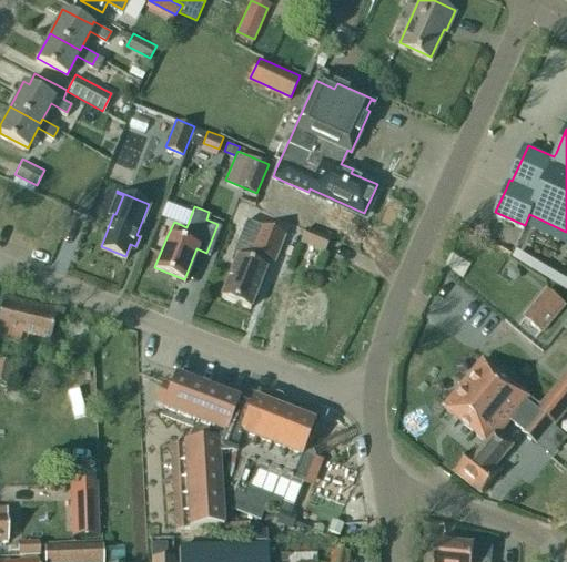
[(236,256),(221,294),(250,306),(265,267),(269,258),(273,248),(277,251),(284,234),(246,218),(232,255),(236,256)]
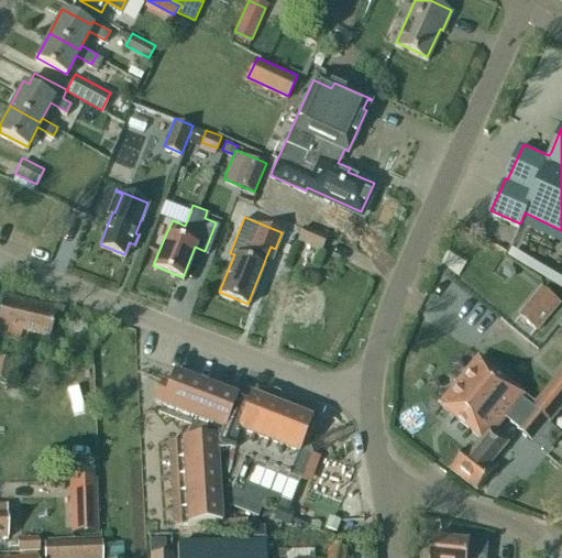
[(322,248),(327,234),(304,226),(298,238),(322,248)]
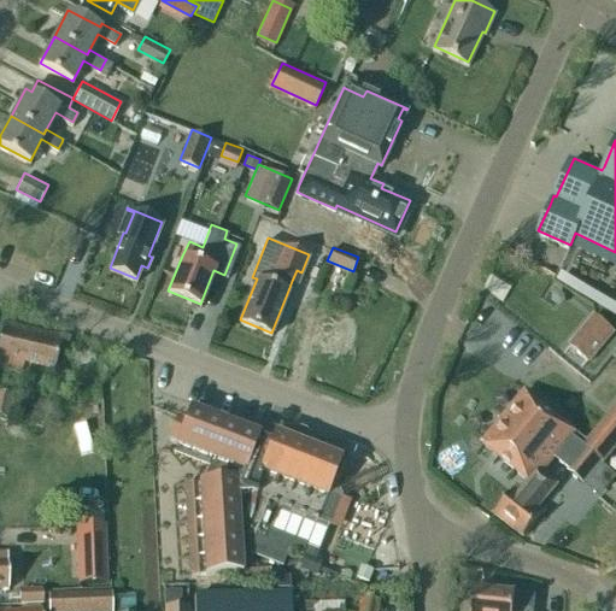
[(588,357),(614,327),(596,311),(570,342),(588,357)]
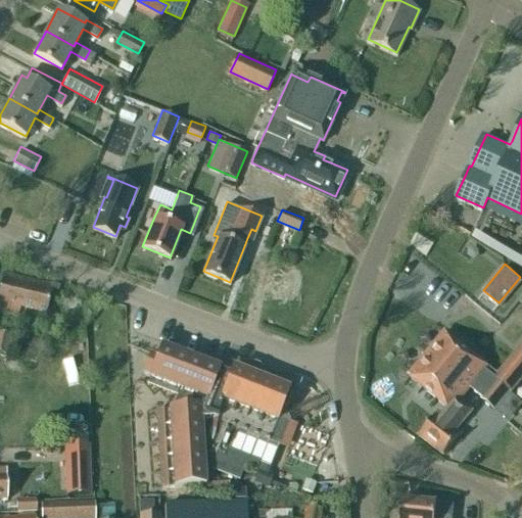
[(57,292),(60,283),(52,281),(4,270),(0,283),(0,309),(17,313),(20,303),(46,310),(50,290),(57,292)]
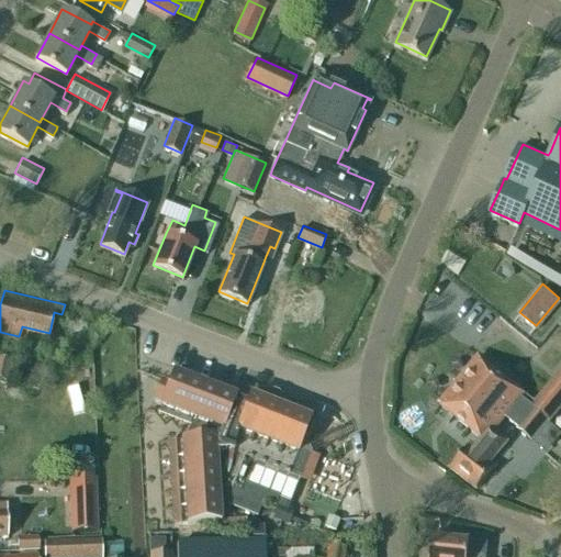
[(479,353),(439,400),(481,434),(475,439),(474,438),(469,446),(468,445),(450,465),(477,486),(498,458),(494,455),(507,439),(497,431),(494,427),(505,414),(516,423),(534,437),(541,429),(549,420),(550,418),(560,403),(560,367),(536,399),(479,353)]
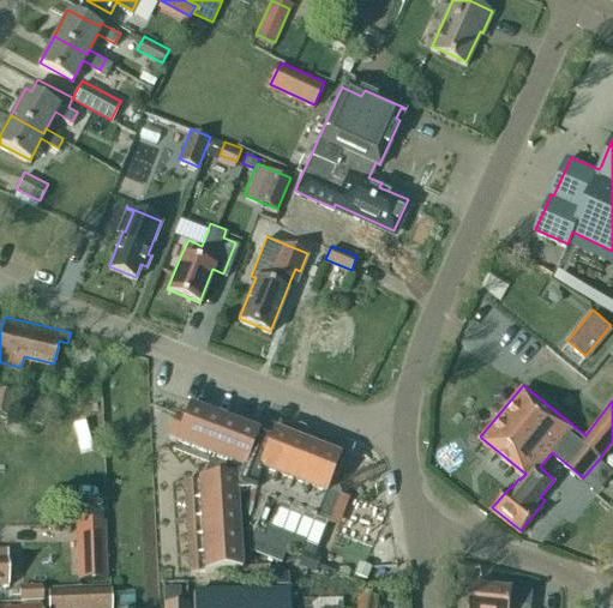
[(14,390),(0,386),(0,417),(10,420),(14,390)]
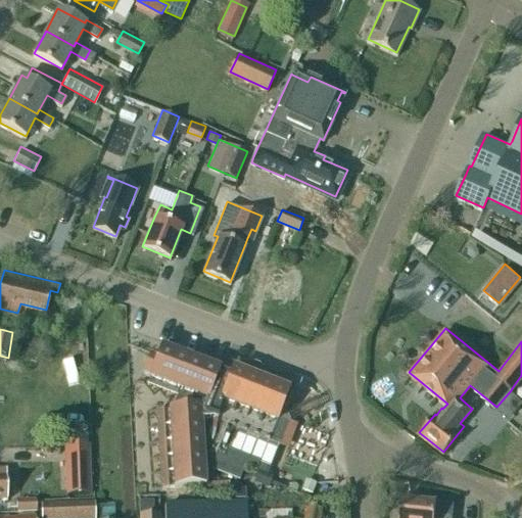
[(214,398),(227,365),(161,339),(148,373),(214,398)]
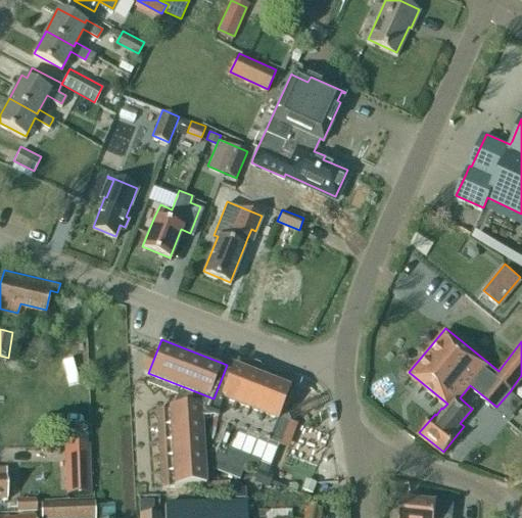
[(282,420),(296,385),(237,362),(223,396),(282,420)]
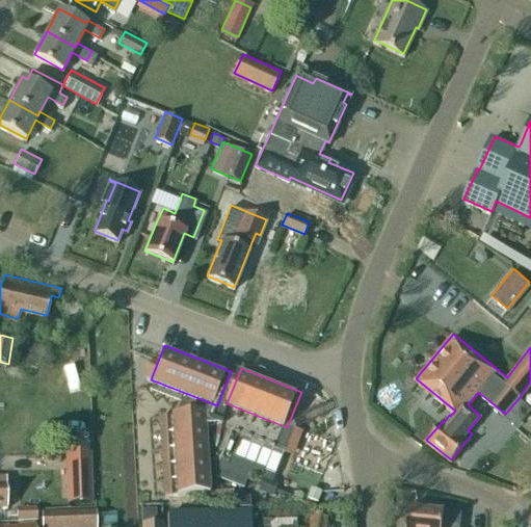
[(90,440),(75,440),(76,451),(90,451),(90,440)]
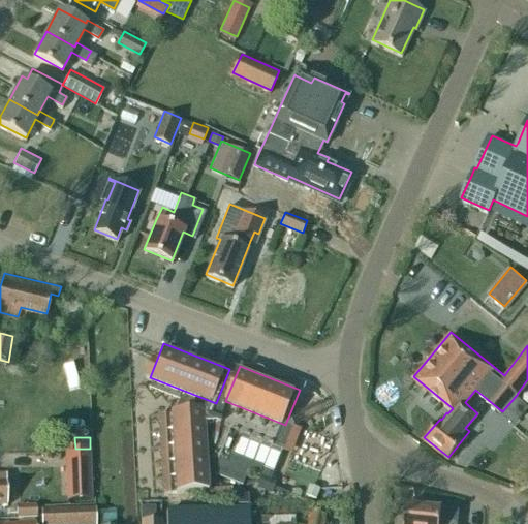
[(75,449),(66,450),(68,499),(93,498),(91,449),(90,449),(75,449)]
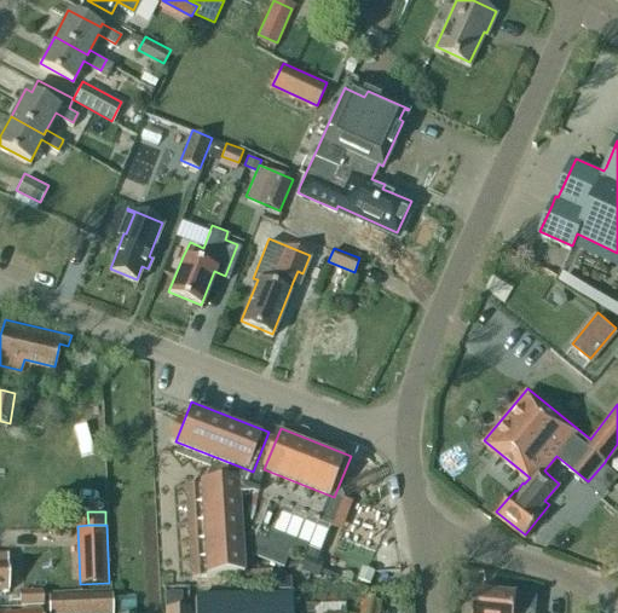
[(306,555),(301,568),(318,574),(323,559),(316,556),(319,548),(310,544),(306,555)]
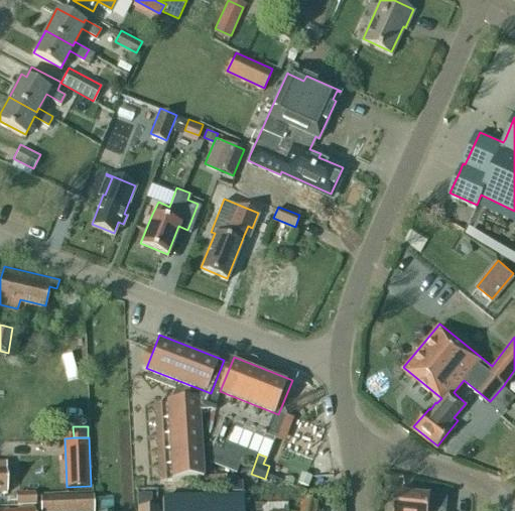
[(302,471),(298,480),(308,484),(311,475),(302,471)]
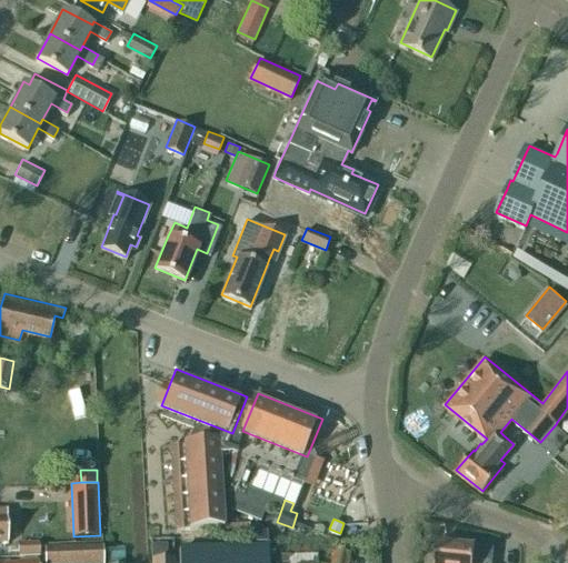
[(250,529),(249,520),(225,522),(226,536),(250,534),(250,529)]
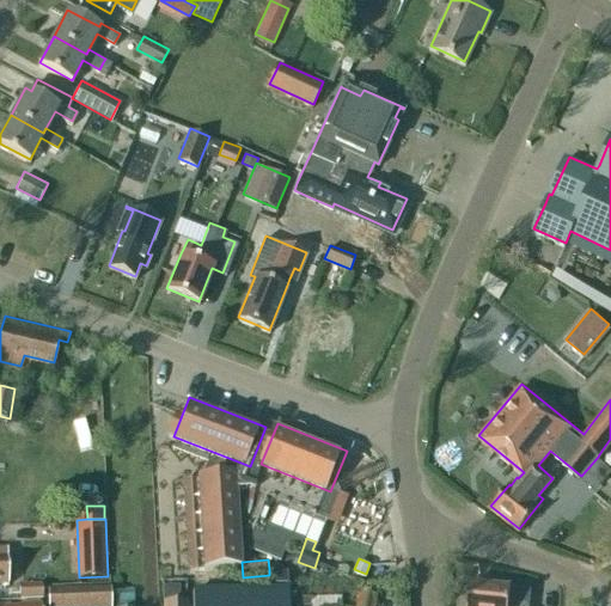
[(287,568),(269,569),(269,575),(270,585),(288,585),(287,568)]
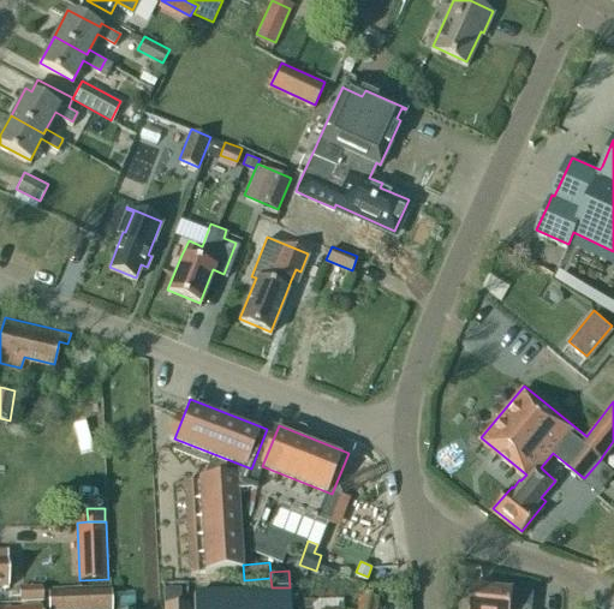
[(42,597),(42,583),(19,584),(21,598),(42,597)]
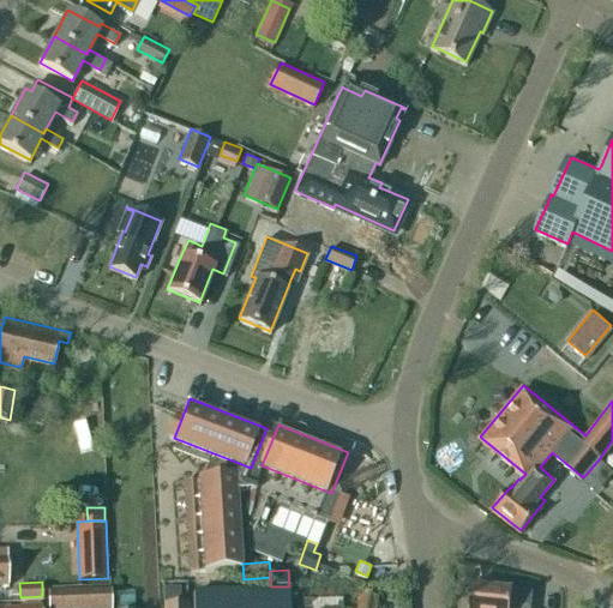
[(473,583),(469,607),(530,607),(533,589),(473,583)]
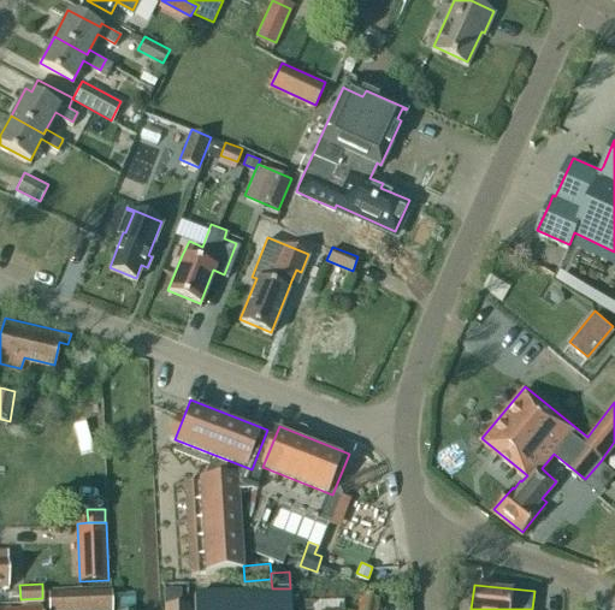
[(48,609),(112,609),(112,587),(48,590),(48,609)]
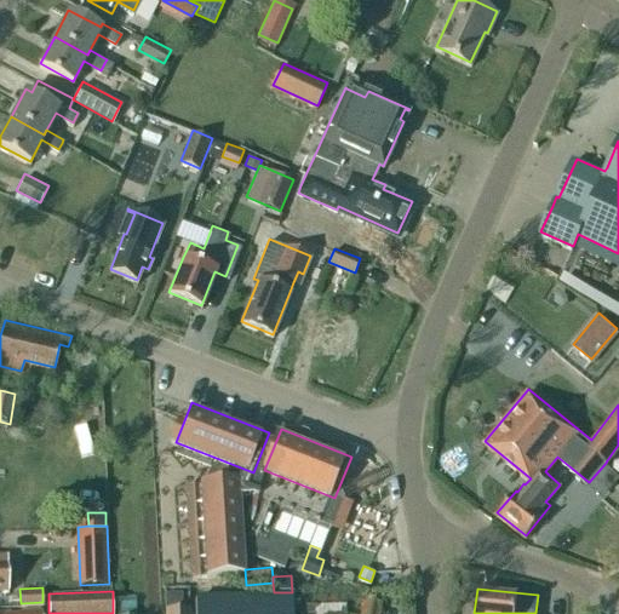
[(168,609),(167,609),(166,613),(189,613),(190,609),(184,609),(184,591),(167,591),(168,609)]
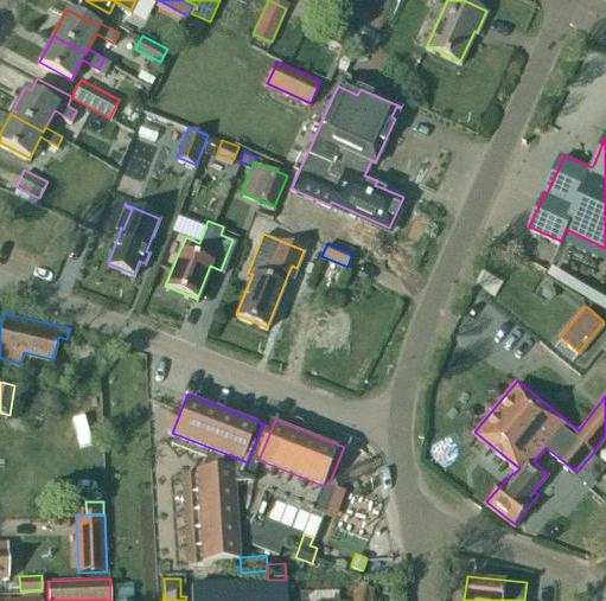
[(191,600),(286,600),(287,582),(191,584),(191,600)]
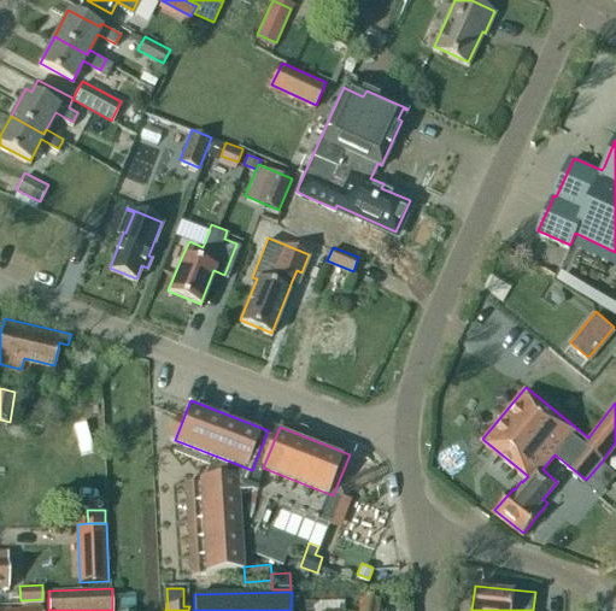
[(377,610),(381,597),(362,593),(358,610),(377,610)]
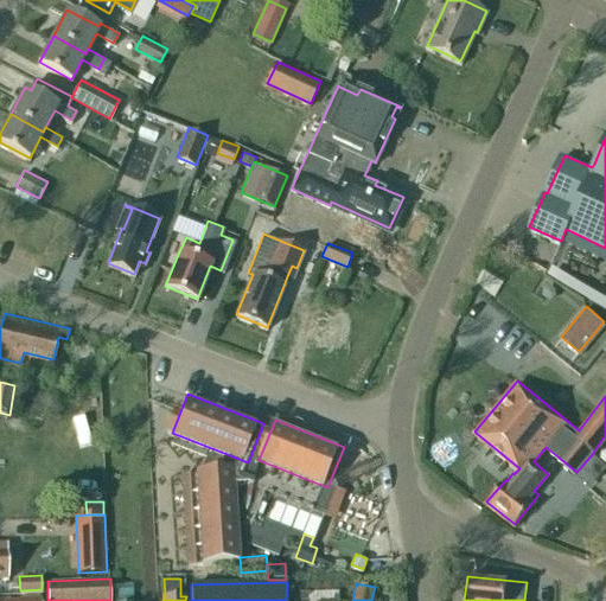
[(292,589),(291,600),(339,600),(339,588),(292,589)]
